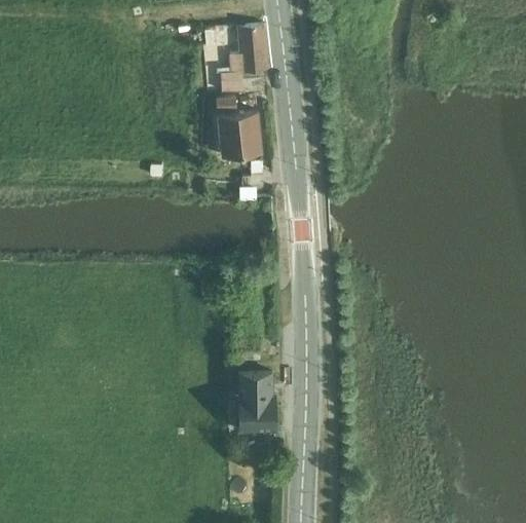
[(266,70),(263,25),(238,28),(240,54),(229,54),(231,73),(221,73),(221,92),(242,91),(241,72),(266,70)]
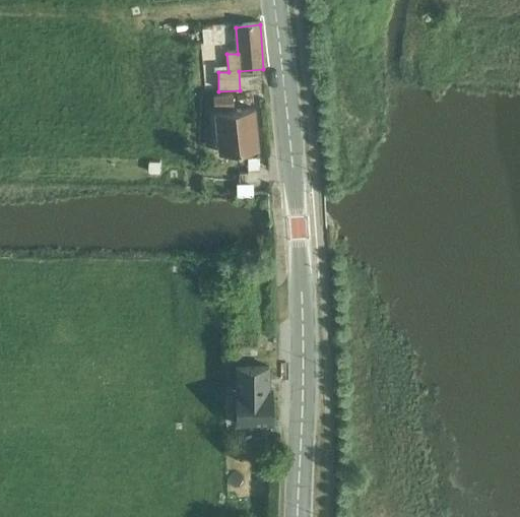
[(212,28),(203,29),(204,47),(214,46),(212,28)]
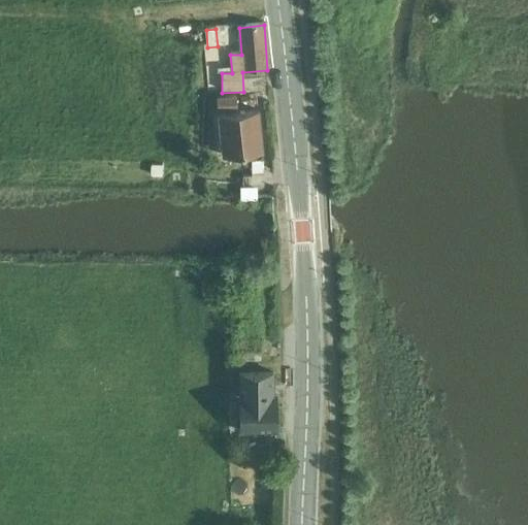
[(228,99),(220,99),(220,102),(220,106),(221,109),(229,109),(237,108),(237,104),(236,101),(236,98),(228,99)]
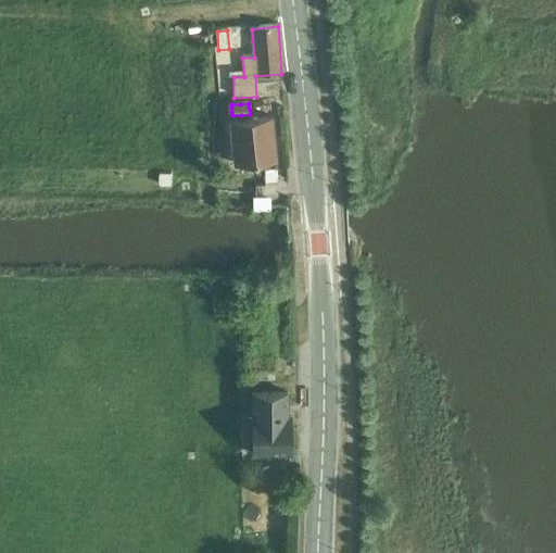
[(244,121),(230,122),(231,133),(232,145),(234,154),(235,166),(251,165),(266,163),(276,162),(275,150),(274,140),(273,128),(272,118),(256,120),(244,121)]
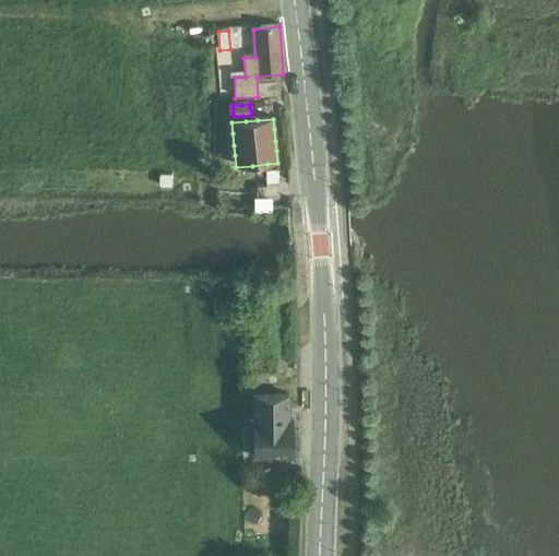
[(155,170),(154,186),(169,187),(170,172),(155,170)]
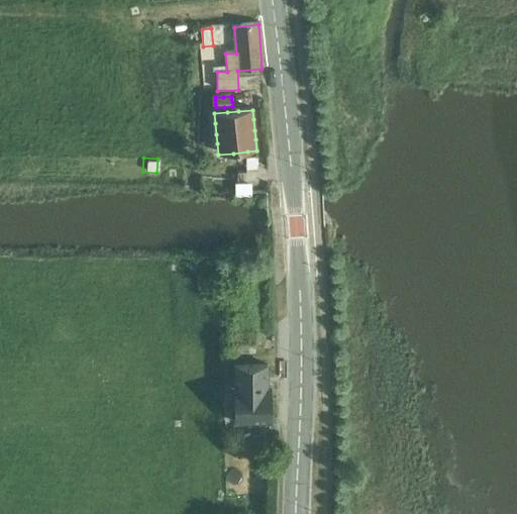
[(247,169),(257,169),(257,159),(247,159),(247,169)]
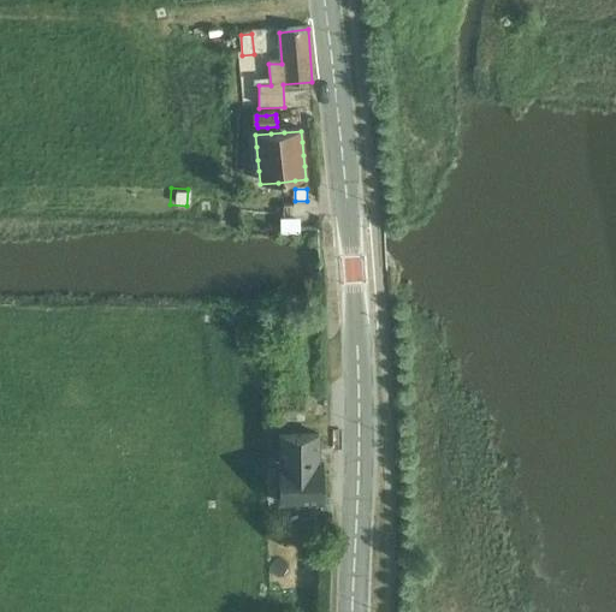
[(279,437),(280,505),(321,505),(321,462),(319,462),(319,437),(279,437)]
